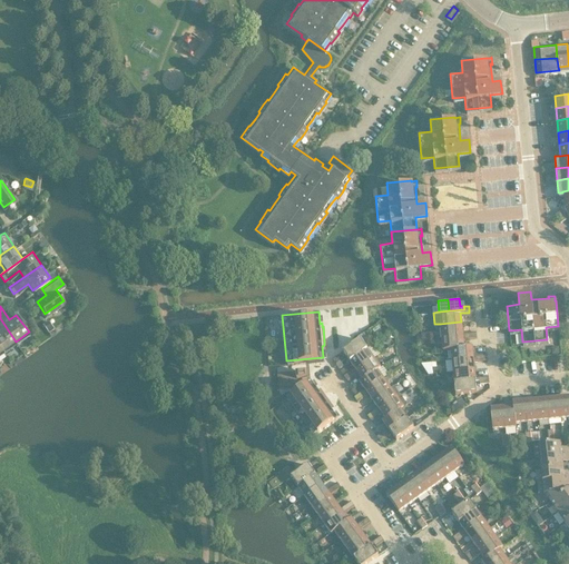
[(0,345),(3,350),(16,342),(0,318),(0,345)]
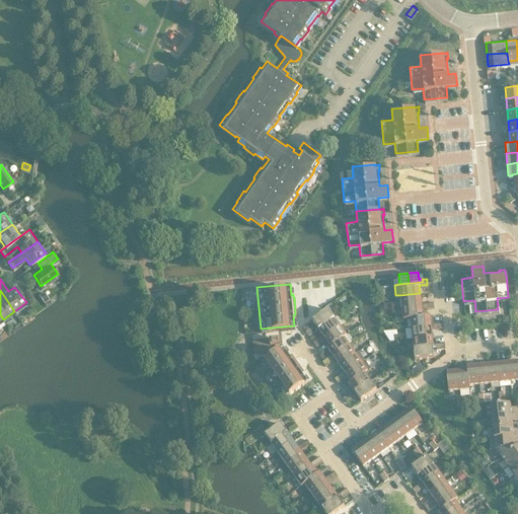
[(401,305),(421,303),(424,302),(424,299),(421,300),(420,293),(400,295),(401,305)]
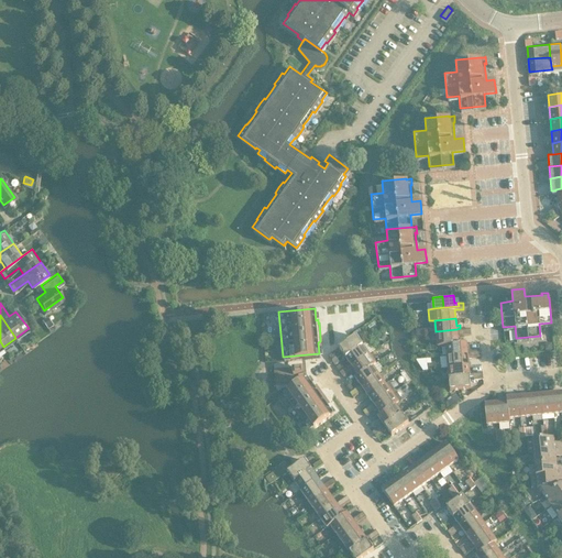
[(458,340),(456,329),(436,331),(437,342),(444,342),(444,341),(458,340)]
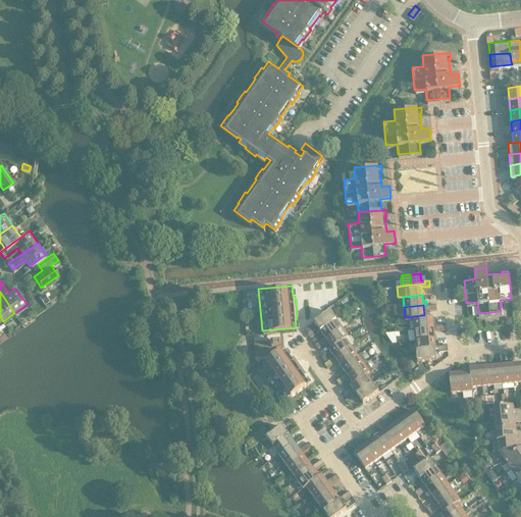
[(321,313),(327,322),(335,316),(328,307),(321,313)]
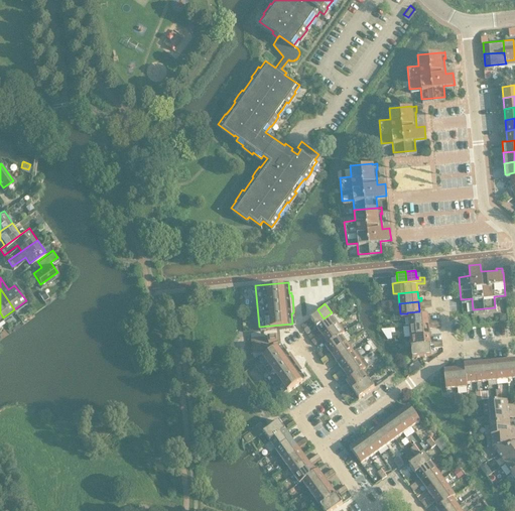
[(315,324),(324,318),(317,309),(309,315),(315,324)]
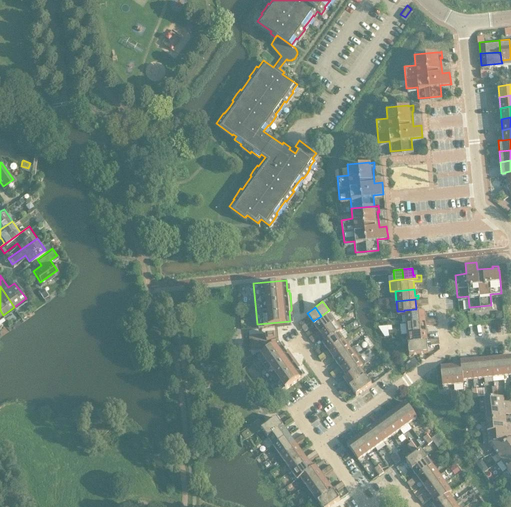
[(423,308),(416,309),(404,310),(404,311),(405,320),(428,318),(427,315),(424,315),(423,308)]
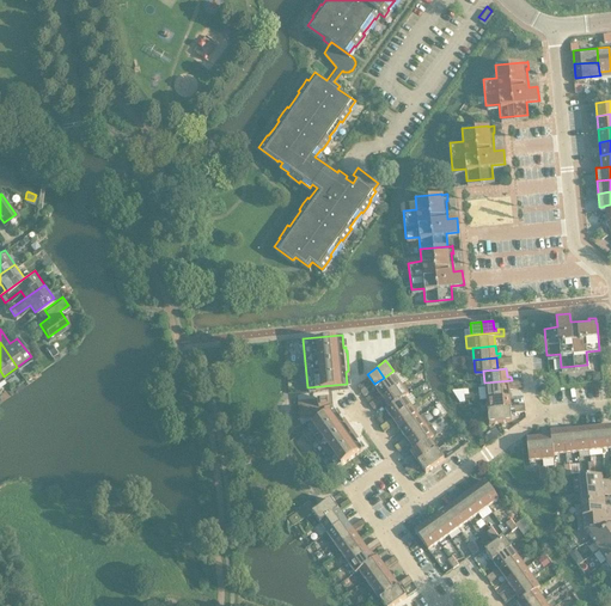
[(374,395),(372,396),(376,402),(380,399),(378,396),(382,393),(401,380),(393,371),(384,378),(374,384),(379,391),(374,395)]
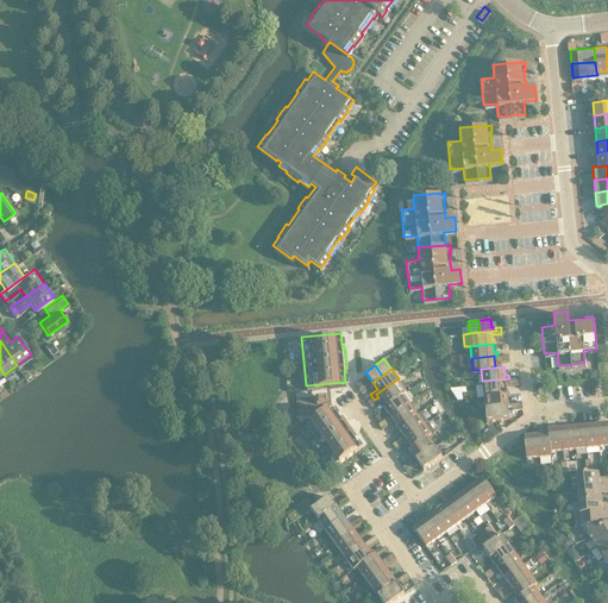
[(514,382),(514,375),(508,375),(509,378),(482,381),(483,393),(506,391),(506,382),(514,382)]
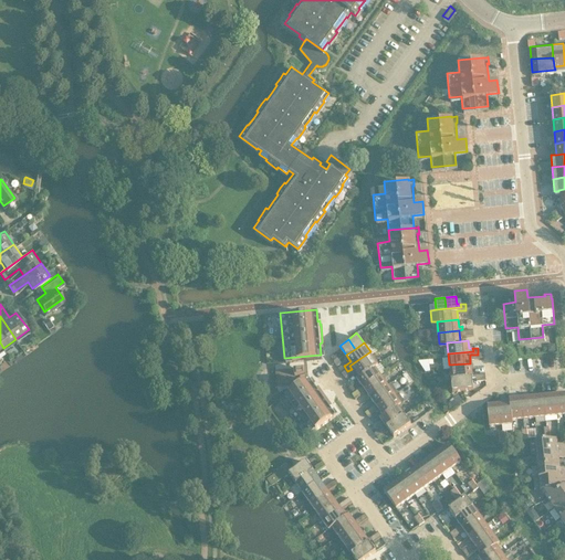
[(353,363),(359,372),(359,373),(374,363),(377,361),(370,351),(353,363)]
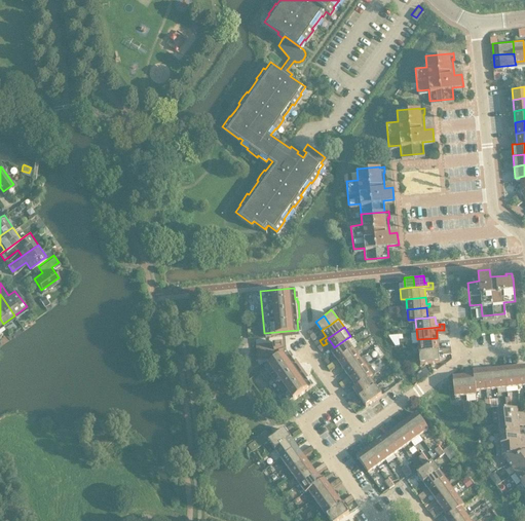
[(337,358),(353,346),(358,342),(352,334),(350,336),(347,338),(334,347),(334,346),(331,348),(337,358)]
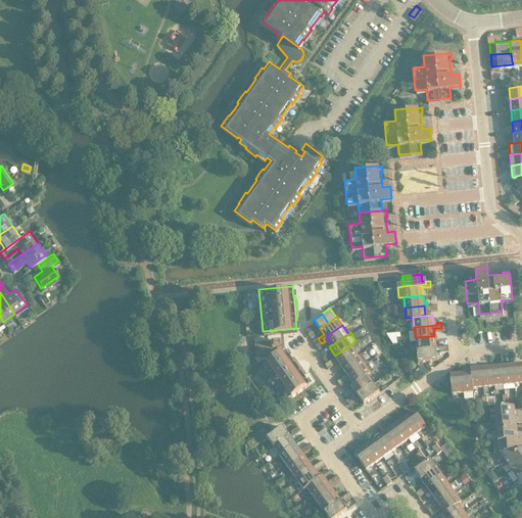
[(439,348),(443,348),(443,345),(443,342),(435,343),(434,336),(415,337),(416,348),(426,347),(435,346),(439,345),(439,348)]
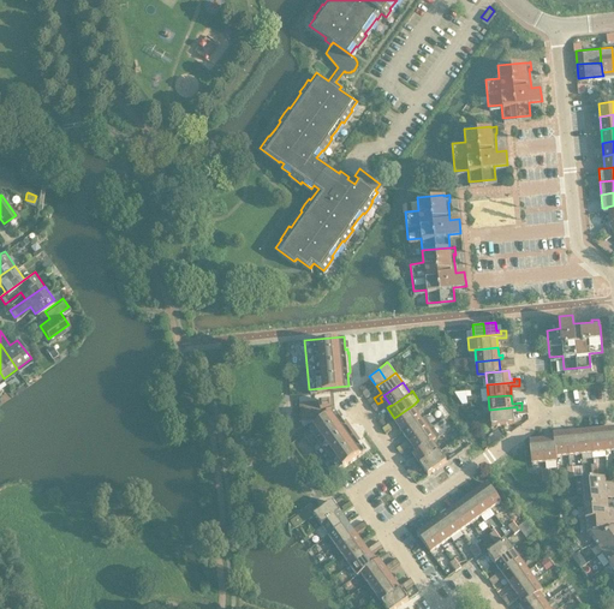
[(397,422),(401,428),(419,415),(413,405),(394,418),(391,421),(393,424),(397,422)]
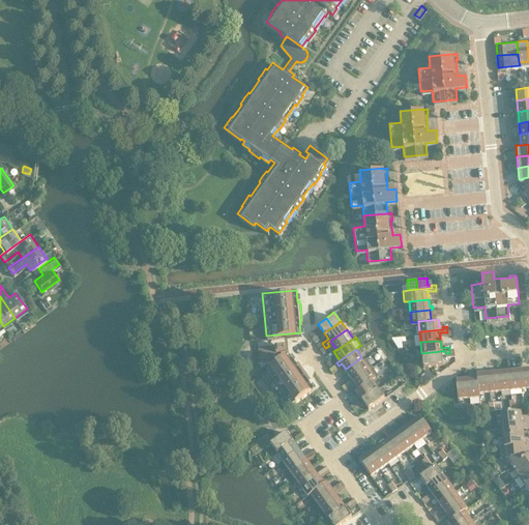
[(314,386),(306,377),(309,376),(306,373),(307,373),(299,361),(298,361),(296,359),(295,360),(288,351),(261,371),(286,406),(314,386)]
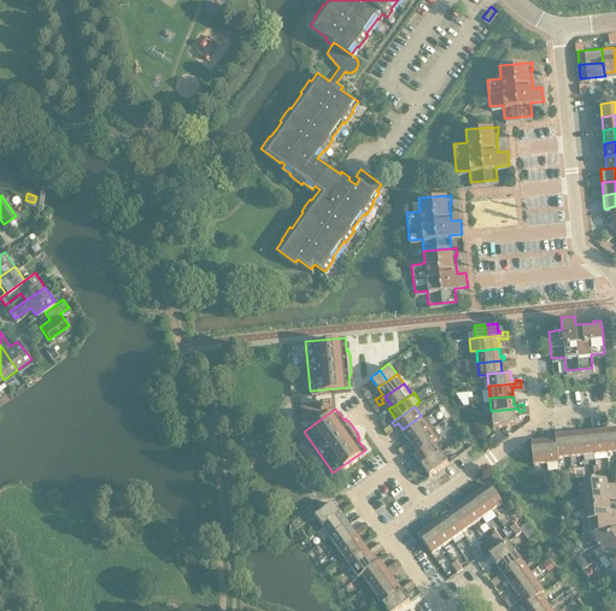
[(515,421),(514,409),(503,410),(504,422),(515,421)]
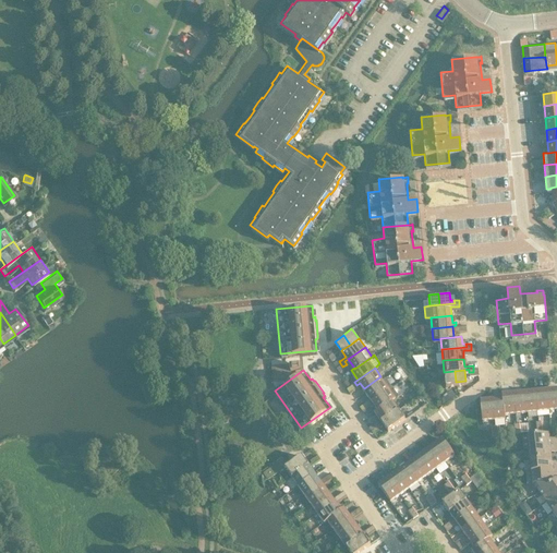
[(456,382),(455,371),(444,372),(445,383),(456,382)]
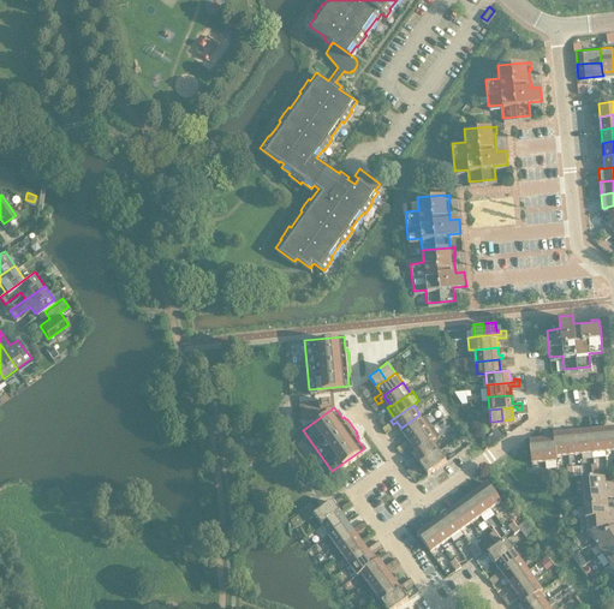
[(401,428),(409,439),(427,424),(419,415),(401,428)]
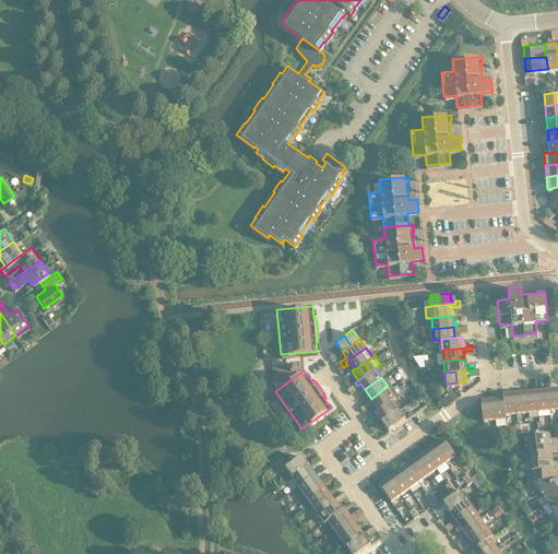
[(557,385),(547,386),(548,408),(557,405),(557,385)]
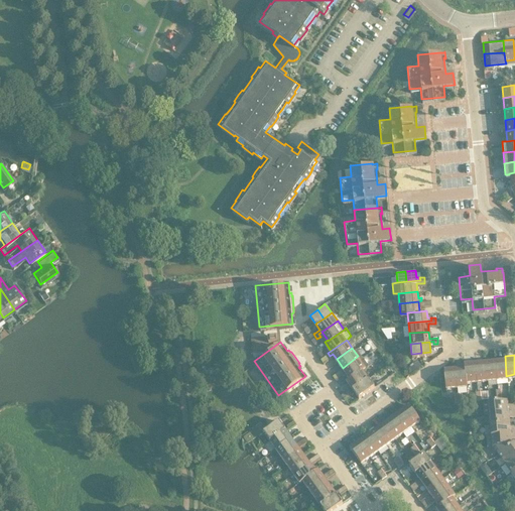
[(358,356),(343,368),(340,370),(342,372),(345,370),(348,376),(349,376),(361,367),(362,367),(365,365),(358,356)]
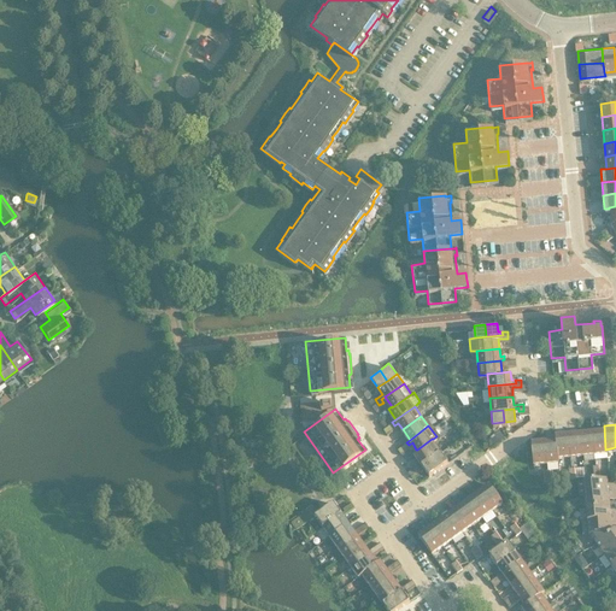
[(604,426),(591,427),(593,451),(605,450),(604,426)]
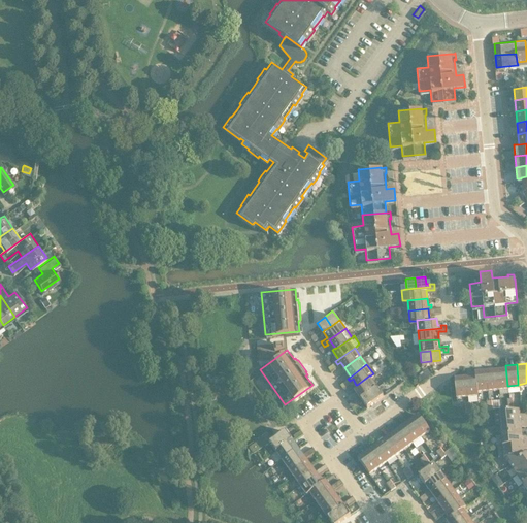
[(497,387),(507,386),(505,365),(495,366),(497,387)]
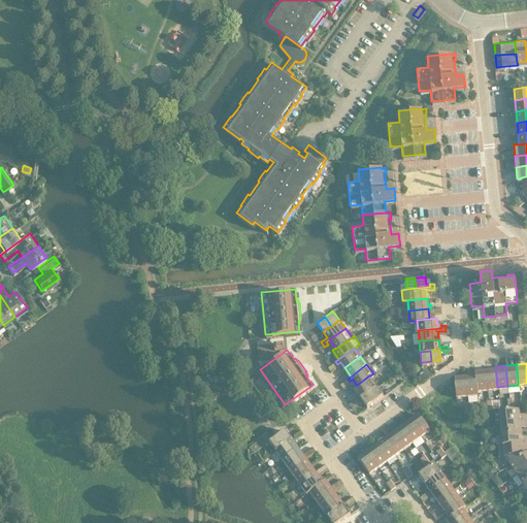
[(427,366),(419,372),(422,378),(430,371),(427,366)]
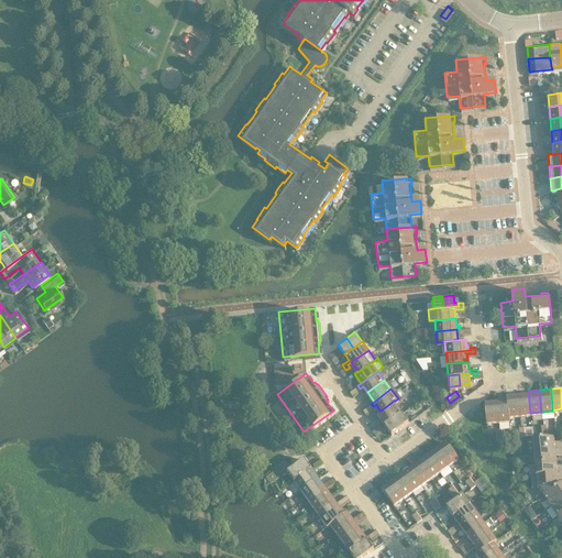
[(519,414),(530,413),(528,391),(517,392),(519,414)]
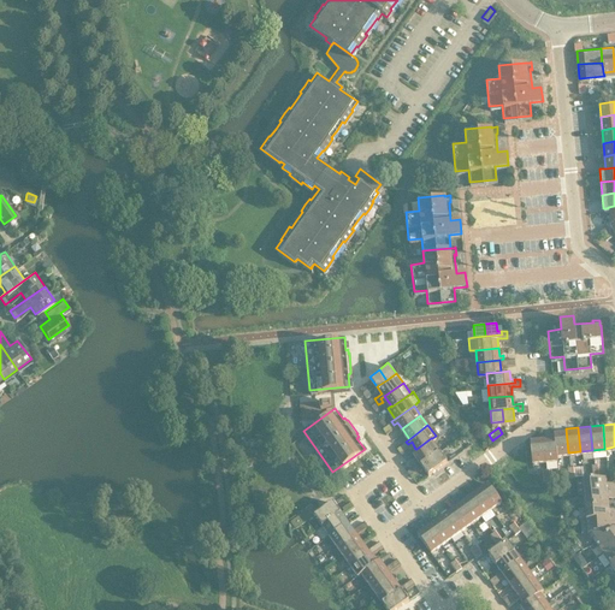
[(553,430),(554,434),(556,454),(568,452),(566,428),(553,430)]
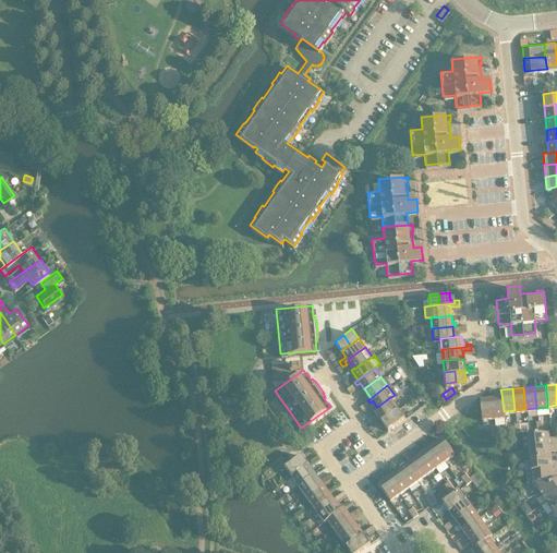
[(501,394),(491,395),(493,416),(505,415),(504,411),(501,394)]
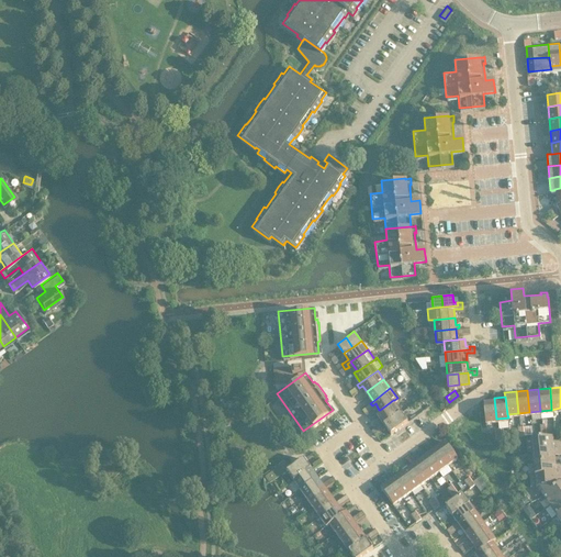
[(484,420),(496,419),(494,398),(482,399),(484,420)]
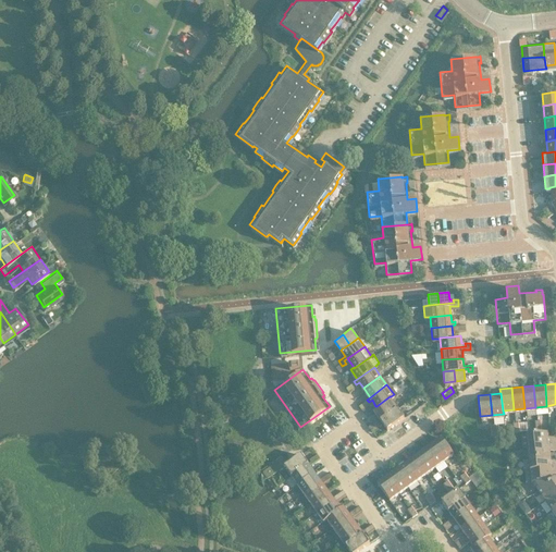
[(380,417),(388,412),(396,405),(391,396),(390,396),(377,406),(375,406),(373,408),(380,417)]
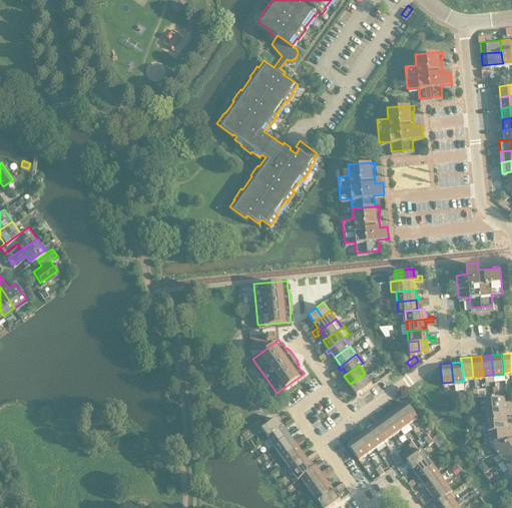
[(372,382),(365,373),(358,379),(364,387),(372,382)]
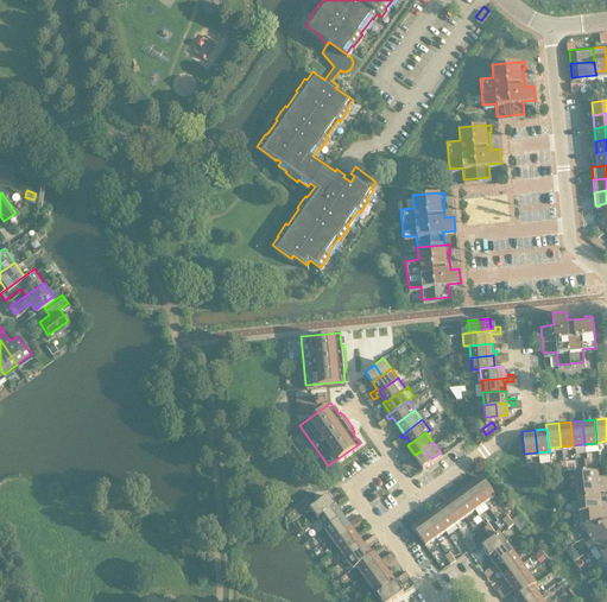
[(424,449),(415,455),(422,466),(431,458),(424,449)]
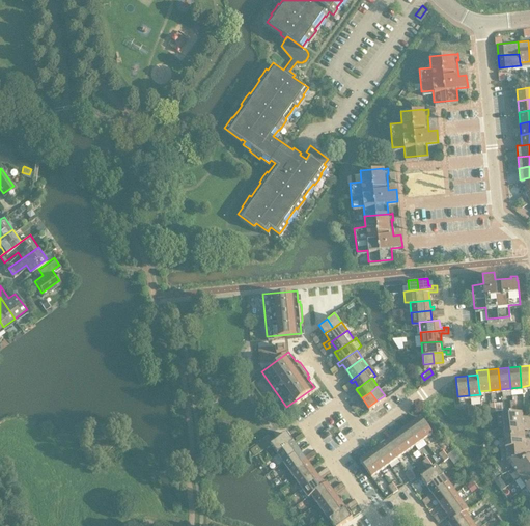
[(497,422),(502,422),(529,419),(529,413),(522,414),(522,409),(496,411),(497,422)]
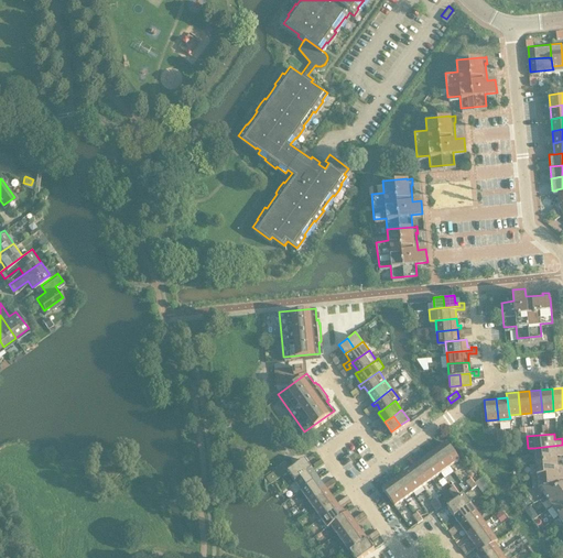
[(446,438),(436,445),(448,462),(458,456),(446,438)]
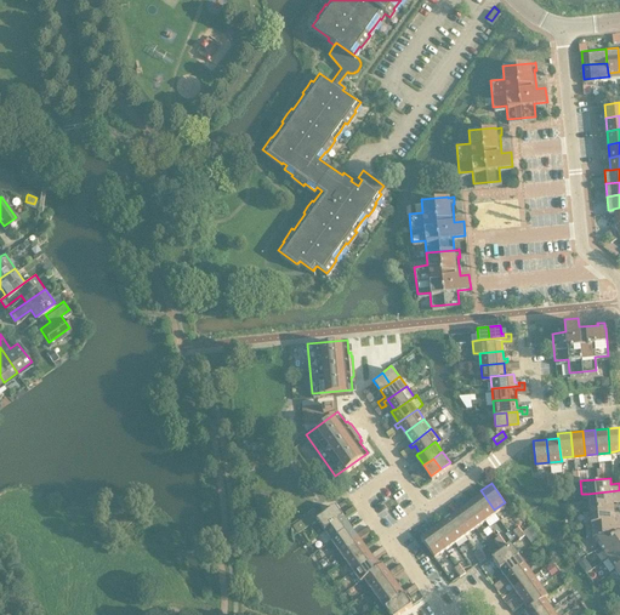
[(481,490),(471,497),(484,517),(494,510),(481,490)]
